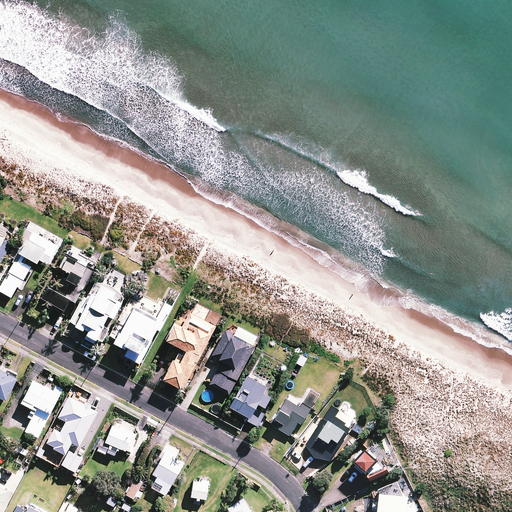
[(61,239),(28,221),(9,255),(14,258),(12,261),(14,262),(0,287),(0,290),(12,297),(18,286),(20,287),(28,272),(35,260),(38,262),(39,259),(47,264),(61,239)]
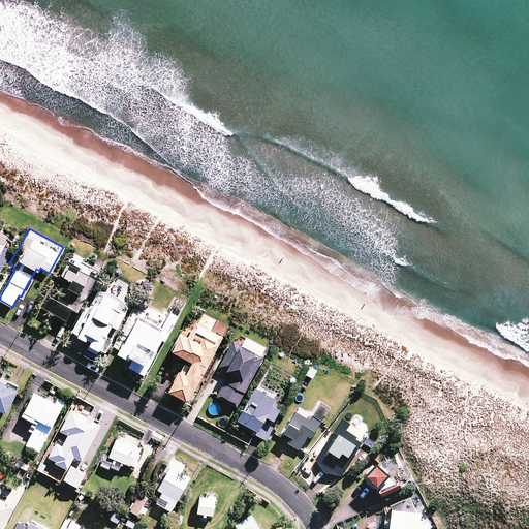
[(9,234),(0,228),(0,272),(12,249),(3,245),(9,234)]
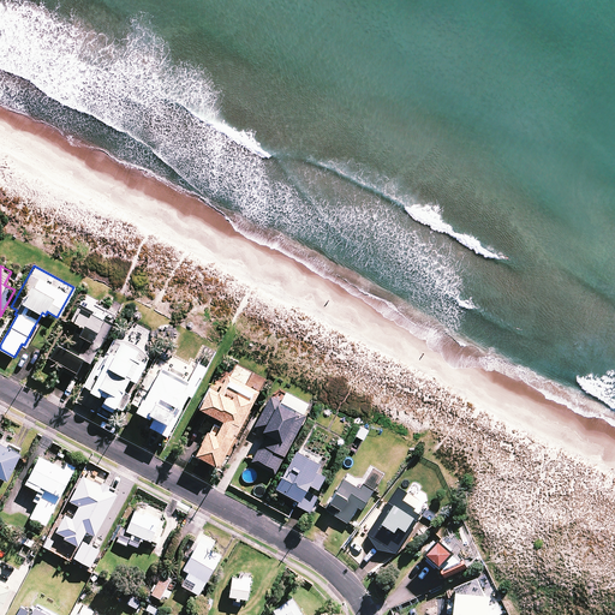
[(108,311),(84,297),(72,317),(85,326),(81,334),(88,338),(79,353),(60,341),(52,357),(77,372),(75,376),(81,380),(87,370),(81,366),(85,358),(91,362),(118,317),(108,311)]
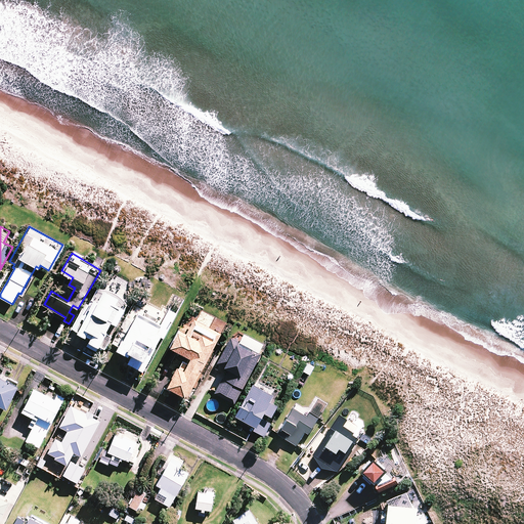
[(72,329),(78,332),(90,338),(87,345),(97,350),(100,345),(105,348),(112,336),(111,335),(105,332),(112,321),(117,323),(125,308),(120,305),(123,299),(99,287),(87,309),(82,317),(84,318),(82,322),(77,319),(72,329)]
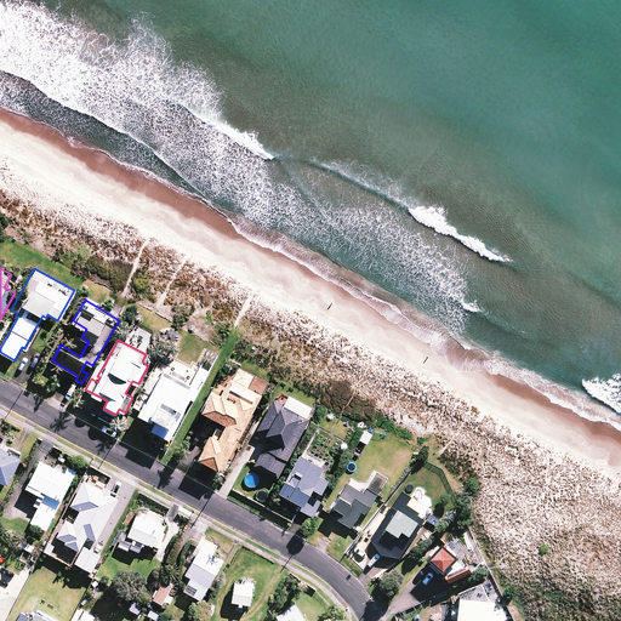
[(140,411),(138,414),(155,422),(152,428),(170,438),(192,396),(195,397),(209,370),(200,365),(197,372),(186,366),(184,369),(175,365),(170,375),(164,372),(159,381),(149,376),(134,408),(140,411)]
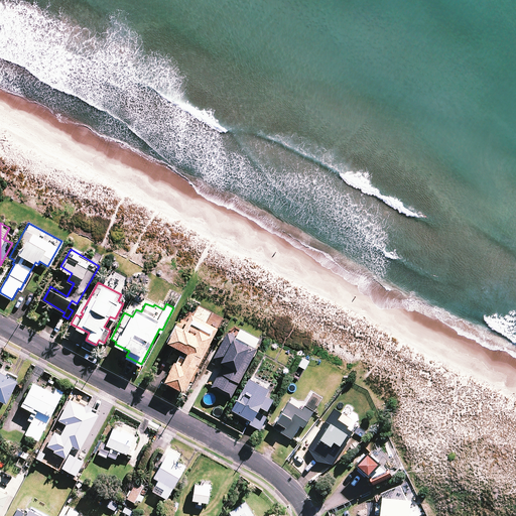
[(185,357),(180,355),(177,361),(175,360),(165,380),(184,390),(217,328),(206,323),(211,313),(199,306),(195,315),(191,313),(183,329),(176,325),(168,342),(188,352),(185,357)]
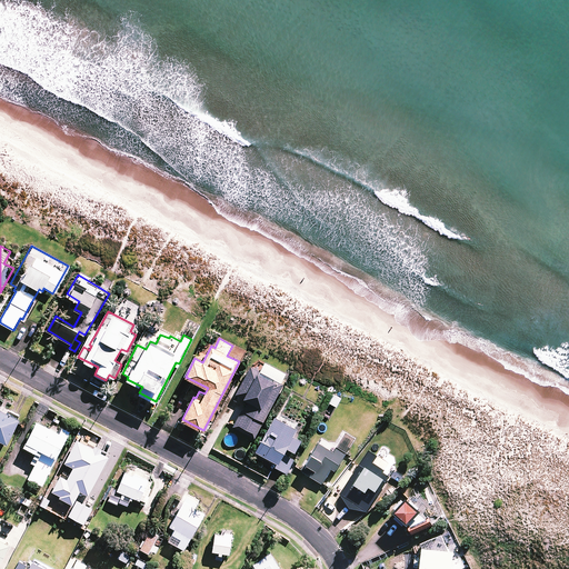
[(255,438),(283,383),(256,368),(251,366),(236,393),(247,400),(233,426),(255,438)]
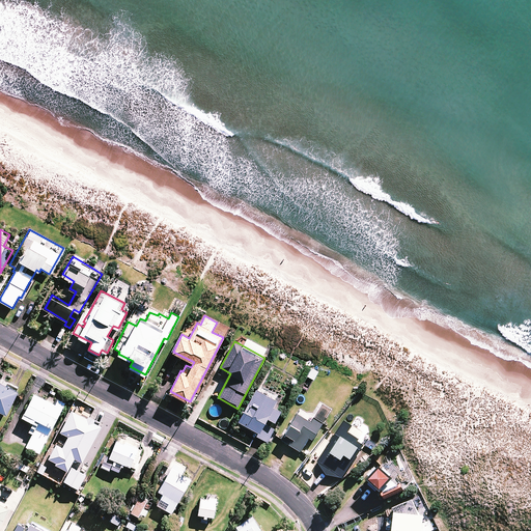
[(19,390),(0,380),(0,409),(7,413),(19,390)]
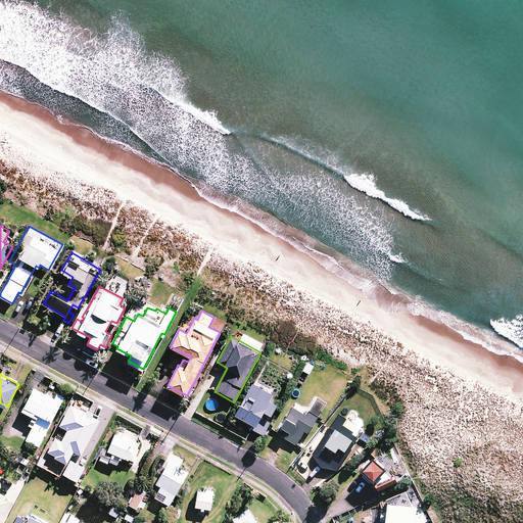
[(273,392),(253,381),(235,414),(255,425),(253,429),(264,434),(271,423),(260,417),(264,411),(271,414),(277,403),(269,398),(273,392)]
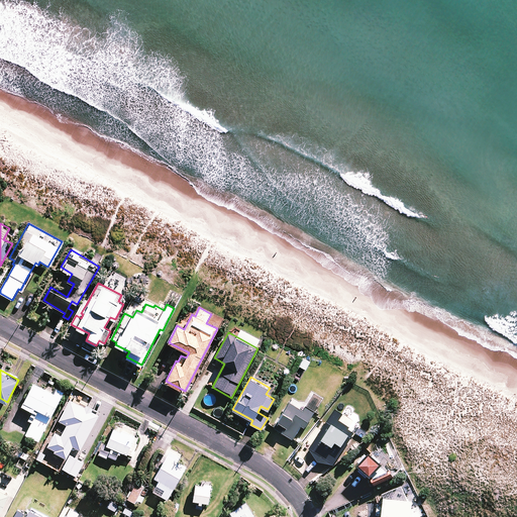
[(33,383),(22,406),(32,411),(34,408),(38,410),(26,435),(39,441),(52,416),(64,392),(57,389),(55,394),(33,383)]
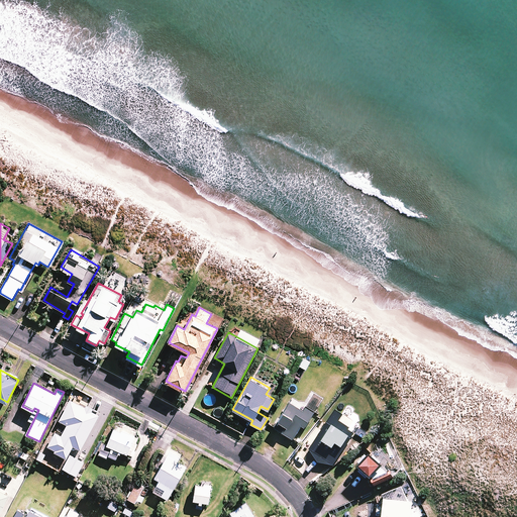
[(99,414),(72,400),(62,420),(69,424),(62,437),(81,447),(99,414)]
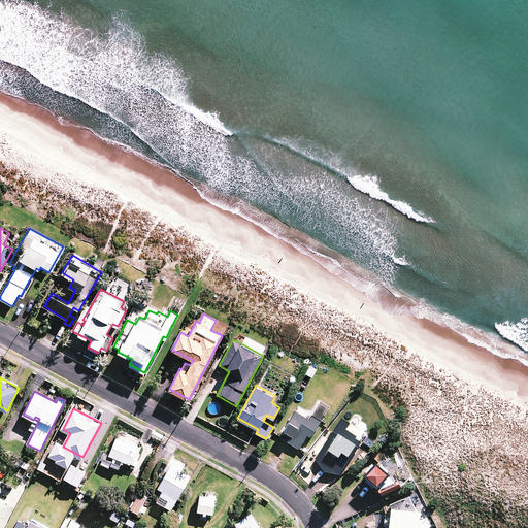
[(304,452),(308,444),(304,442),(309,435),(312,437),(323,421),(314,416),(310,419),(295,409),(279,436),(304,452)]
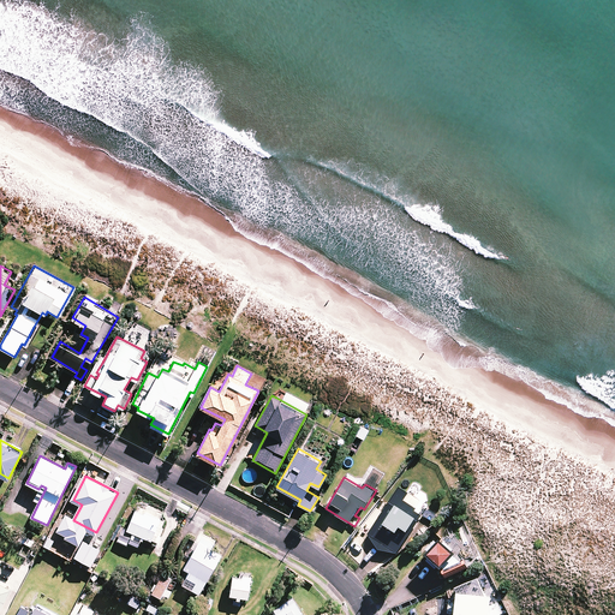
[(398,551),(428,506),(411,494),(400,487),(369,533),(380,549),(398,551)]
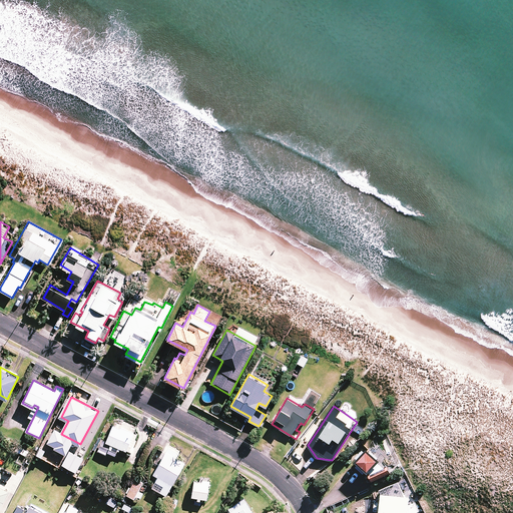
[(115,456),(117,450),(118,451),(120,449),(127,452),(128,449),(135,433),(114,423),(105,443),(102,441),(98,451),(106,454),(107,452),(115,456)]
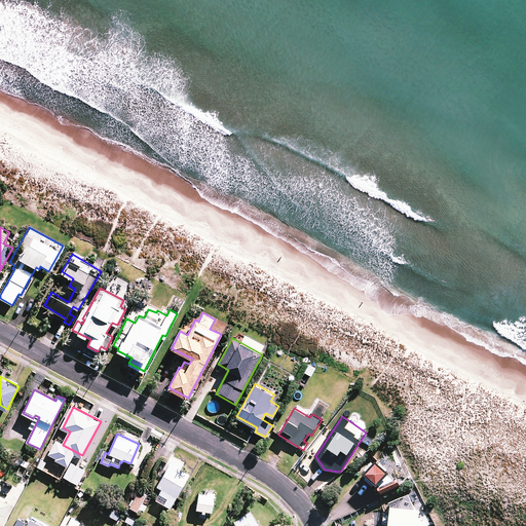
[(375,463),(373,461),(367,468),(369,470),(366,473),(380,485),(382,494),(402,485),(399,479),(396,481),(389,475),(391,472),(378,459),(375,463)]
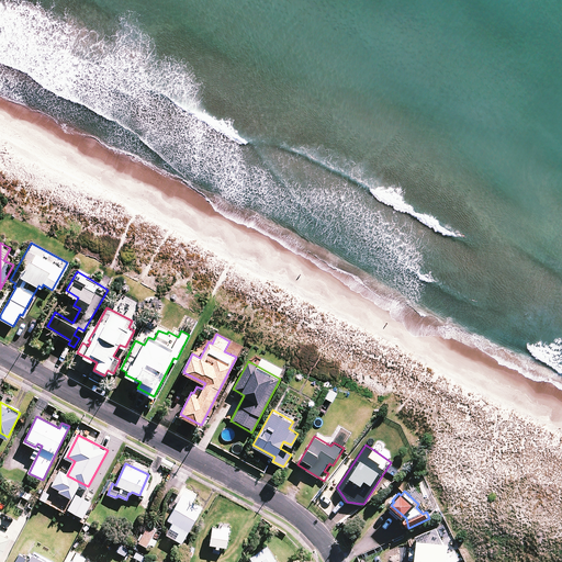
[(91,502),(76,494),(68,508),(83,516),(91,502)]
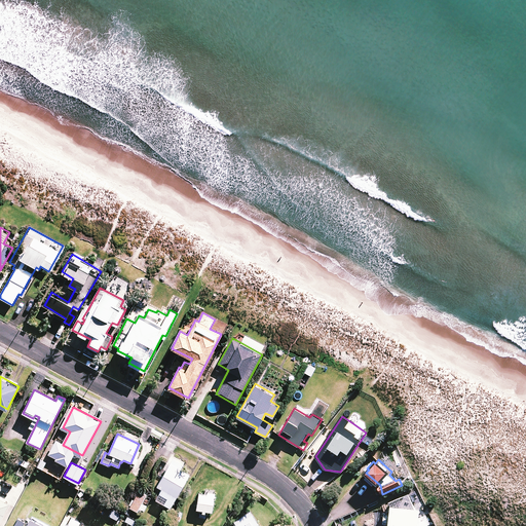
[(189,475),(170,463),(157,486),(162,488),(156,499),(171,508),(189,475)]
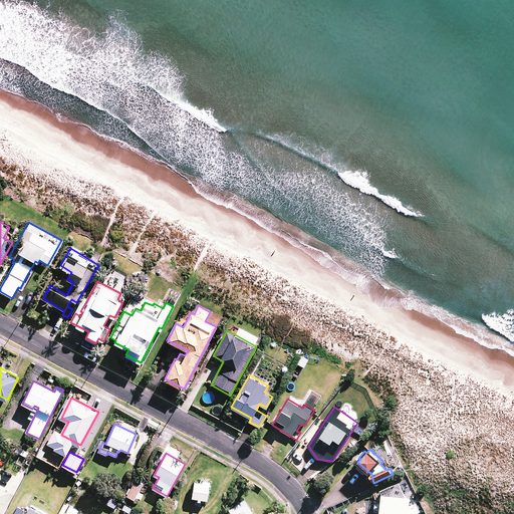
[(17,479),(0,469),(0,510),(9,493),(17,479)]
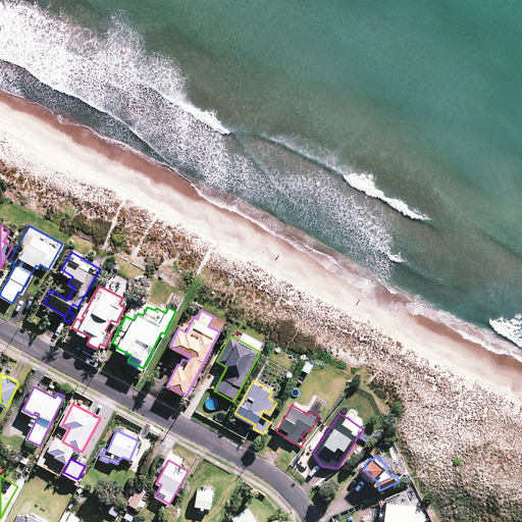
[(133,488),(125,484),(120,493),(127,498),(133,488)]
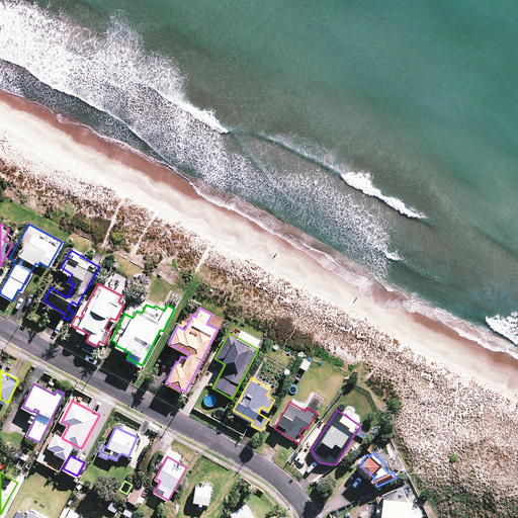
[(136,503),(137,500),(142,503),(145,497),(140,495),(144,487),(137,483),(127,499),(136,503)]
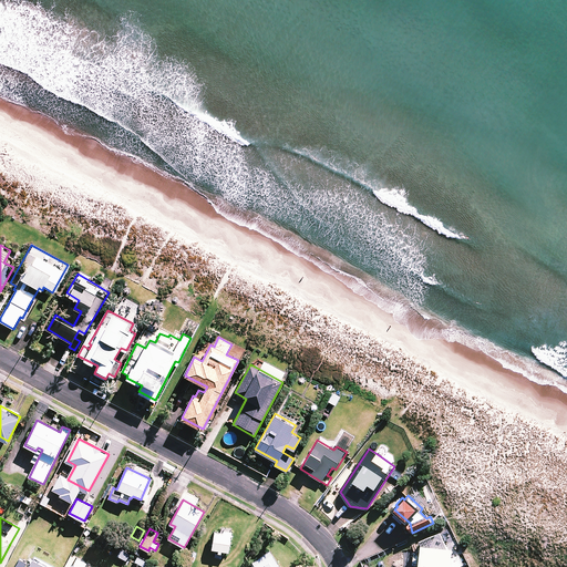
[(212,557),(214,557),(223,558),(223,550),(229,550),(232,531),(224,531),(224,533),(213,532),(212,547),(212,557)]
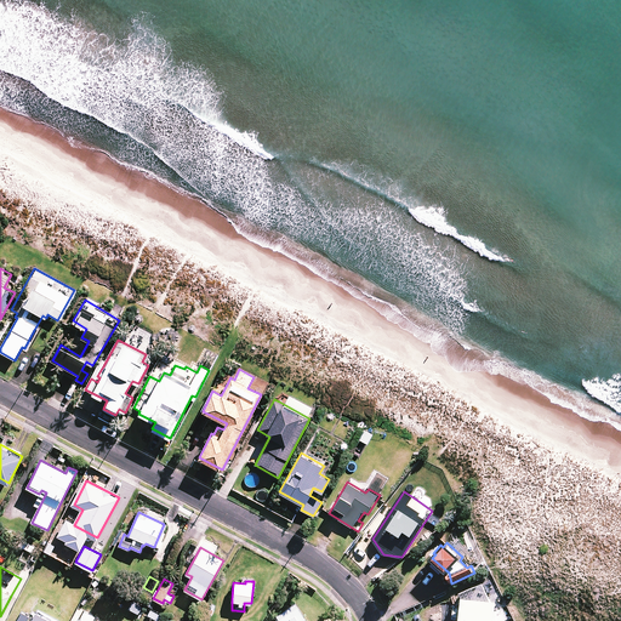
[(462,620),(505,620),(510,620),(505,608),(499,609),(499,599),(491,598),(485,582),(465,597),(463,605),(456,604),(455,617),(463,619),(462,620)]
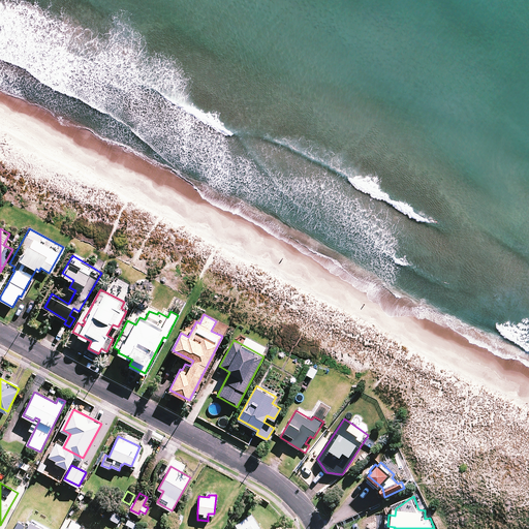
[(112,510),(109,518),(118,523),(122,516),(112,510)]
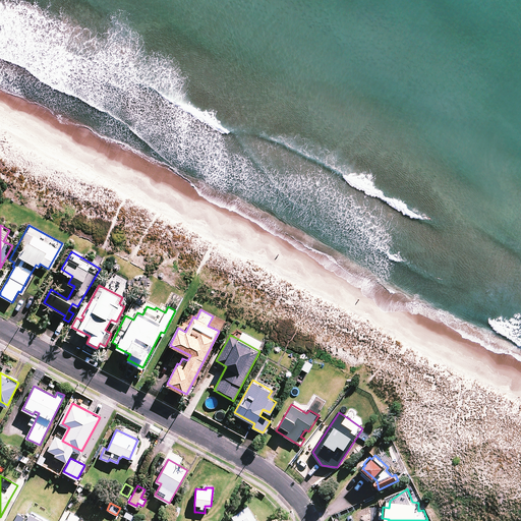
[(257,520),(247,506),(232,517),(234,519),(231,520),(257,520)]
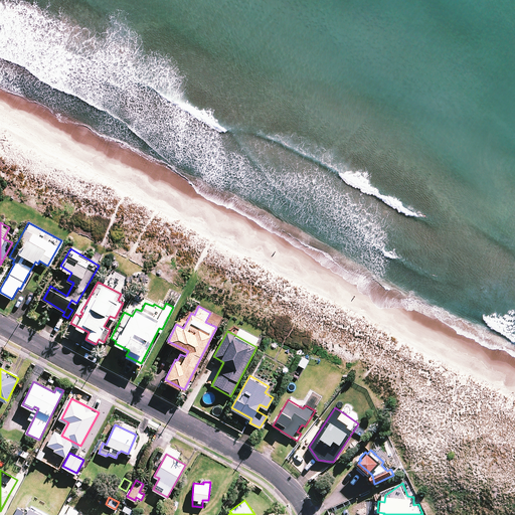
[(131,514),(134,510),(123,504),(120,510),(129,514),(131,514)]
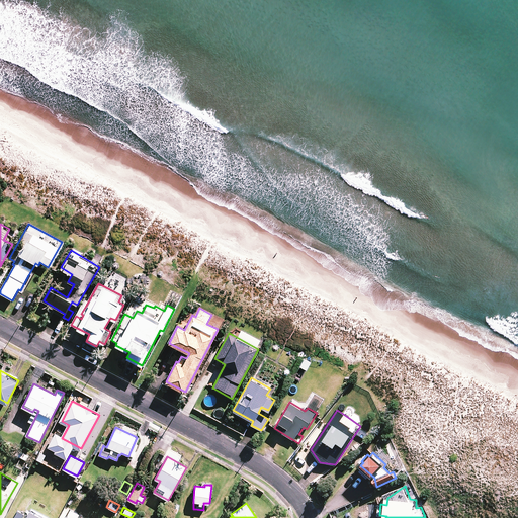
[(69,509),(67,514),(64,517),(82,517),(83,516),(69,509)]
